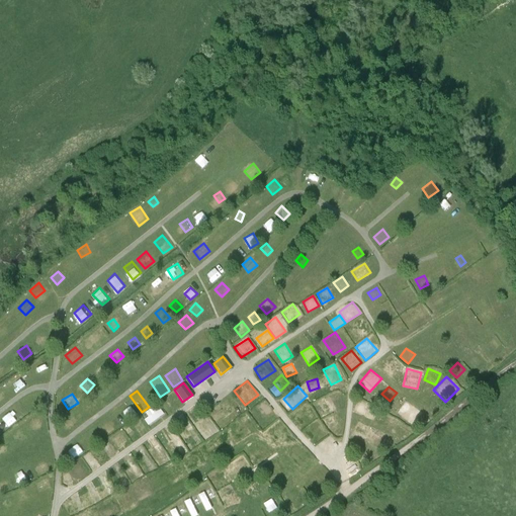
[(315,403),(323,416),(337,407),(329,394),(315,403)]
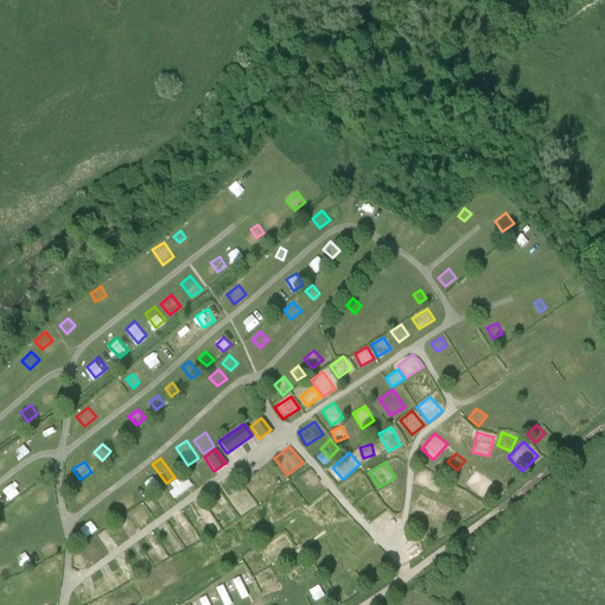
[(192,469),(203,483),(211,476),(201,463),(192,469)]
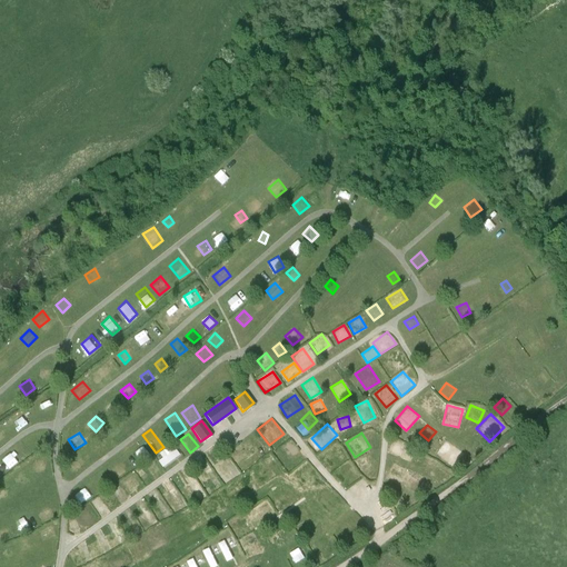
[(38,451),(49,449),(47,437),(36,440),(38,451)]
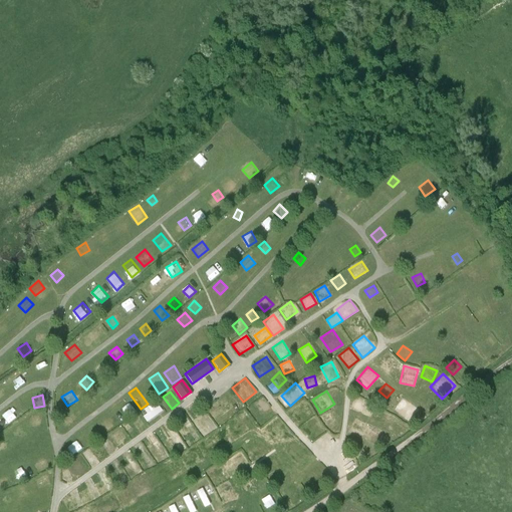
[(356,402),(351,401),(349,408),(369,414),(371,408),(364,406),(366,399),(357,396),(356,402)]
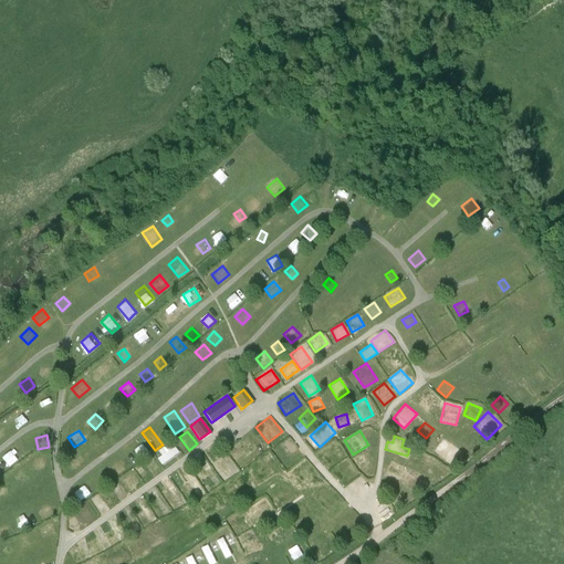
[(450,463),(461,449),(444,436),(432,451),(450,463)]
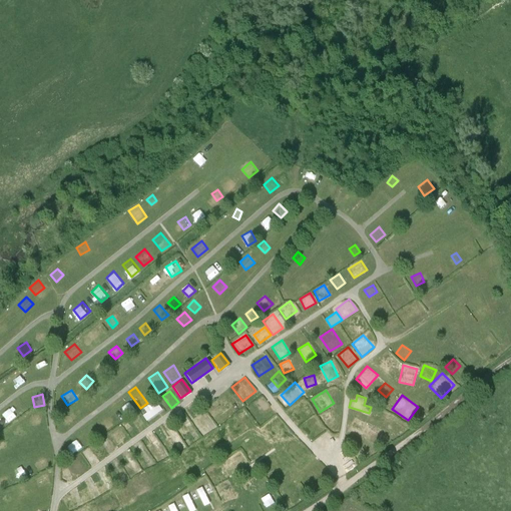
[(225,396),(213,404),(221,414),(232,407),(225,396)]
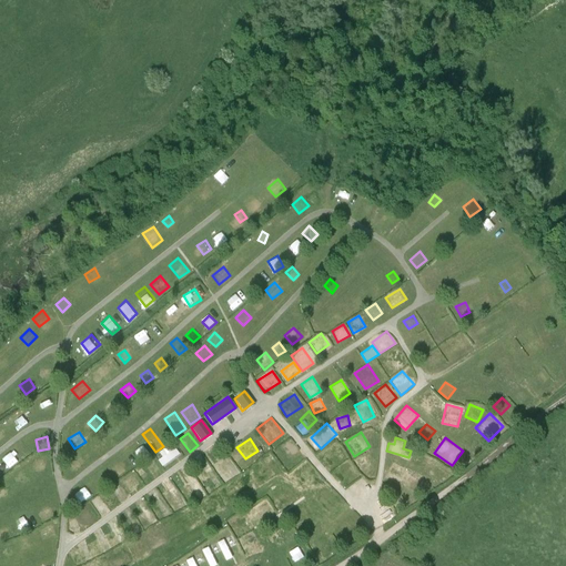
[(281,448),(290,457),(300,450),(291,440),(281,448)]
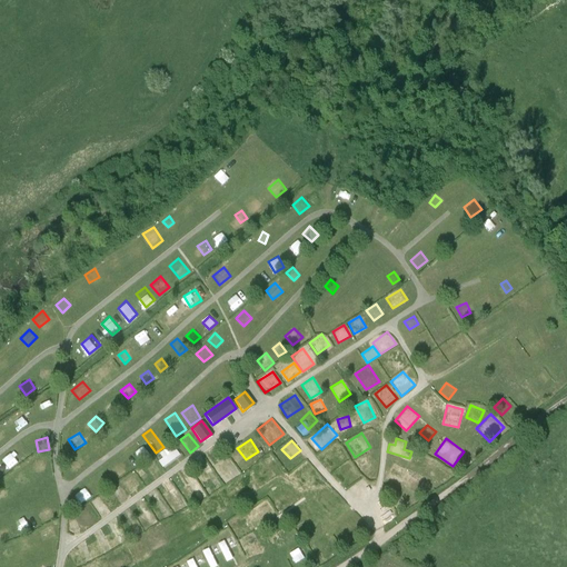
[(135,453),(142,461),(149,456),(142,447),(135,453)]
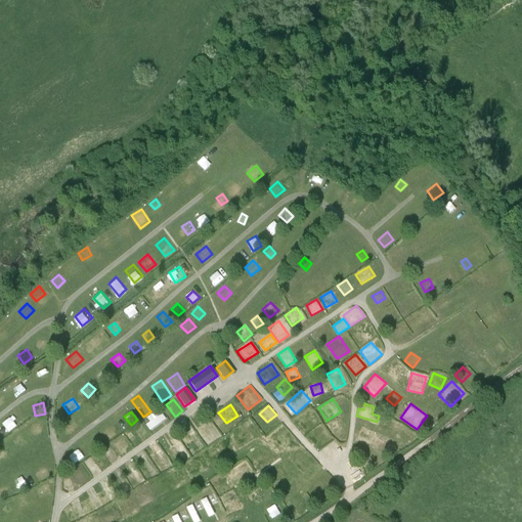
[(11,429),(19,424),(13,415),(5,420),(11,429)]
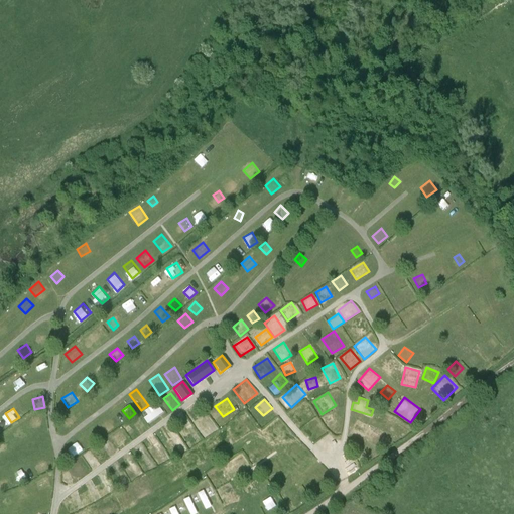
[(323,415),(332,429),(340,424),(331,410),(323,415)]
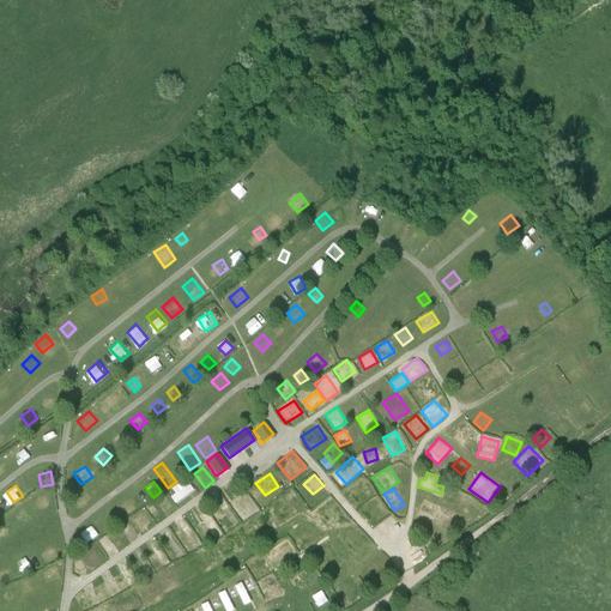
[(176,489),(170,500),(179,506),(186,494),(176,489)]
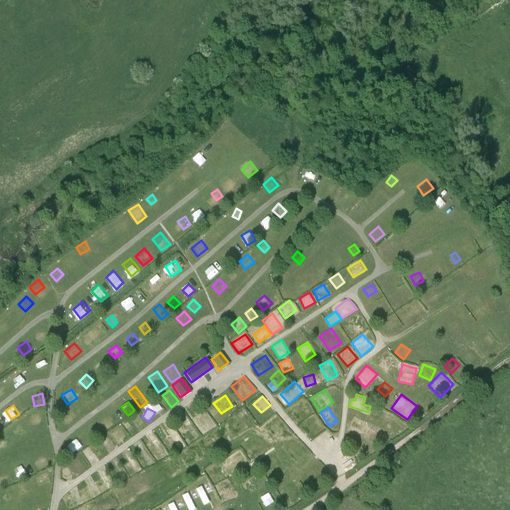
[(66,424),(76,417),(70,409),(60,416),(66,424)]
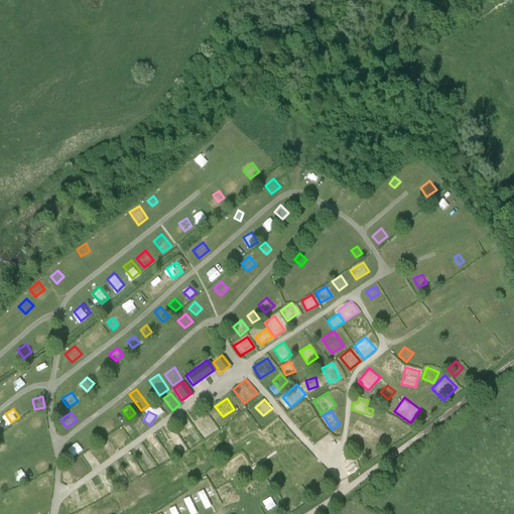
[(393,431),(399,422),(386,412),(380,422),(393,431)]
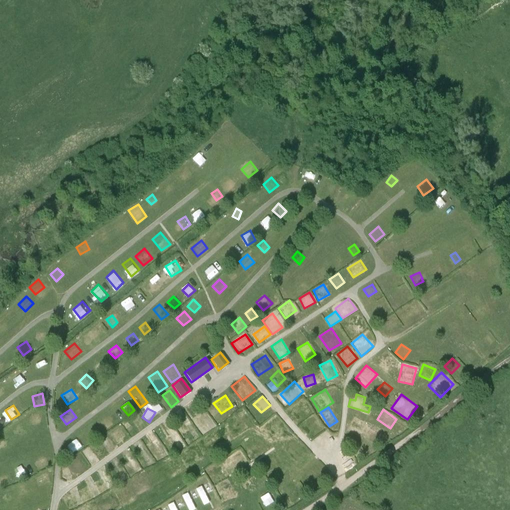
[(192,419),(202,435),(215,426),(204,410),(192,419)]
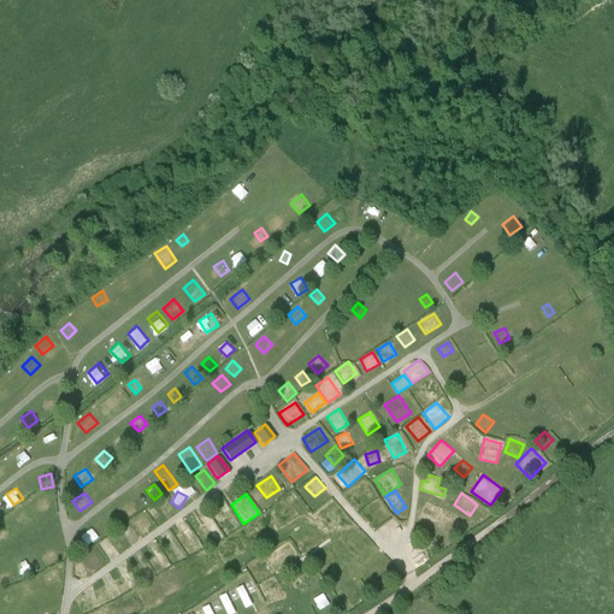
[(34,499),(35,508),(45,508),(43,497),(34,499)]
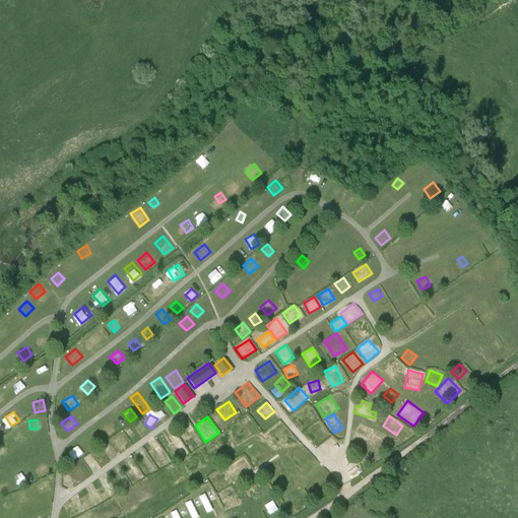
[(240,419),(232,427),(242,439),(250,433),(240,419)]
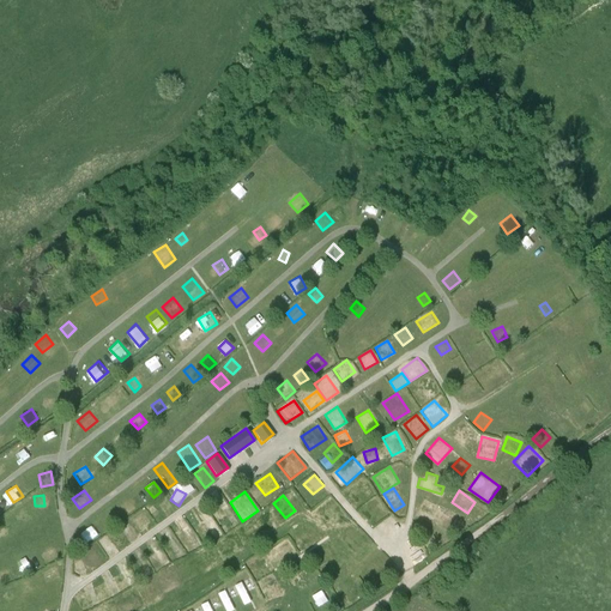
[(423,495),(416,513),(431,519),(439,502),(423,495)]
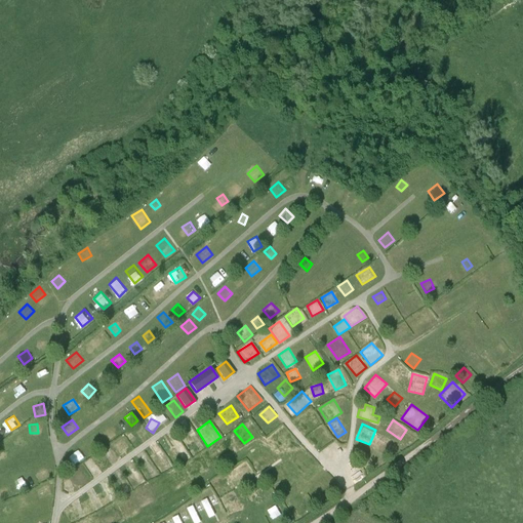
[(110,442),(117,436),(110,427),(102,433),(110,442)]
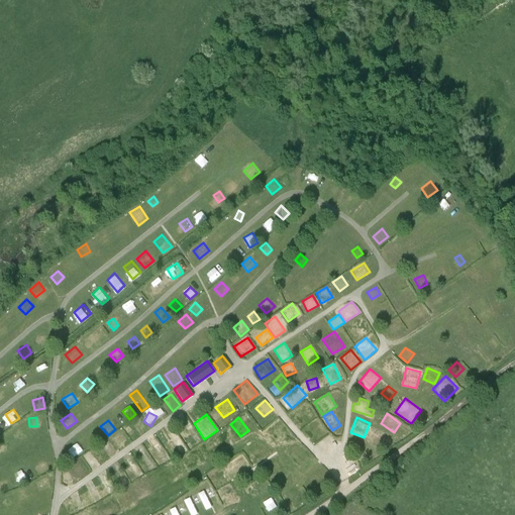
[(131,425),(139,432),(144,427),(136,420),(131,425)]
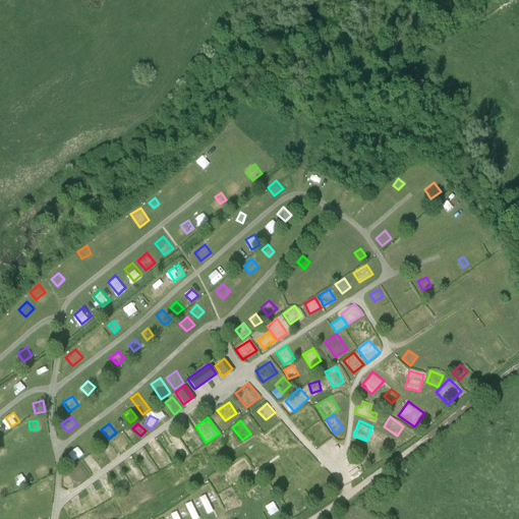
[(21,428),(13,431),(16,440),(24,437),(21,428)]
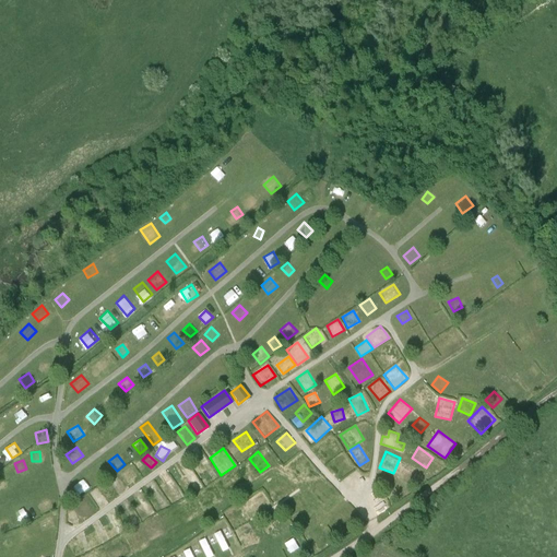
[(196,469),(204,485),(216,477),(208,461),(196,469)]
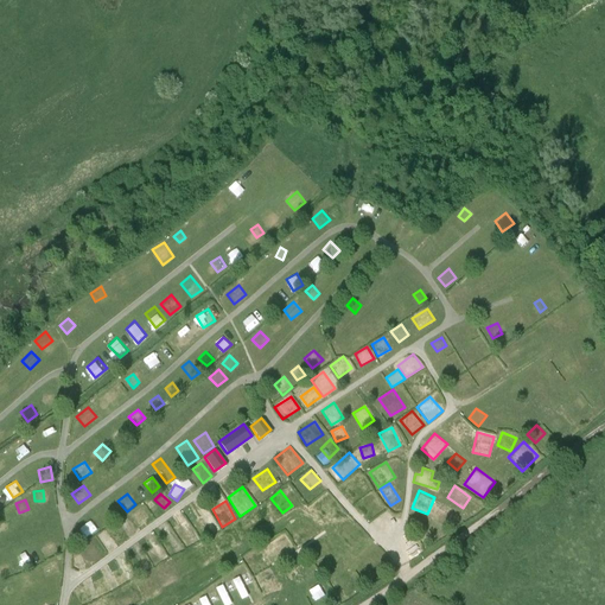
[(432,521),(450,526),(454,507),(438,502),(432,521)]
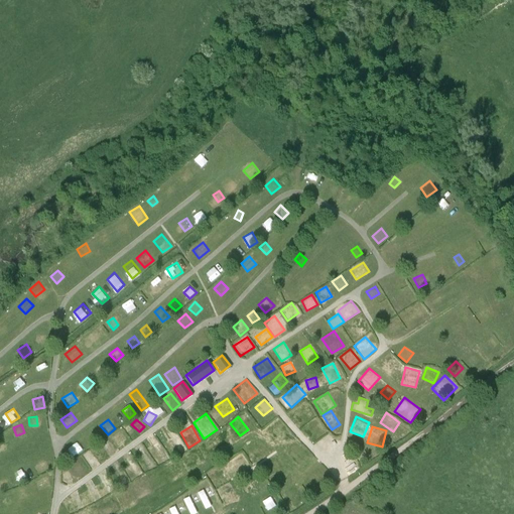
[(109,438),(117,451),(128,443),(120,431),(109,438)]
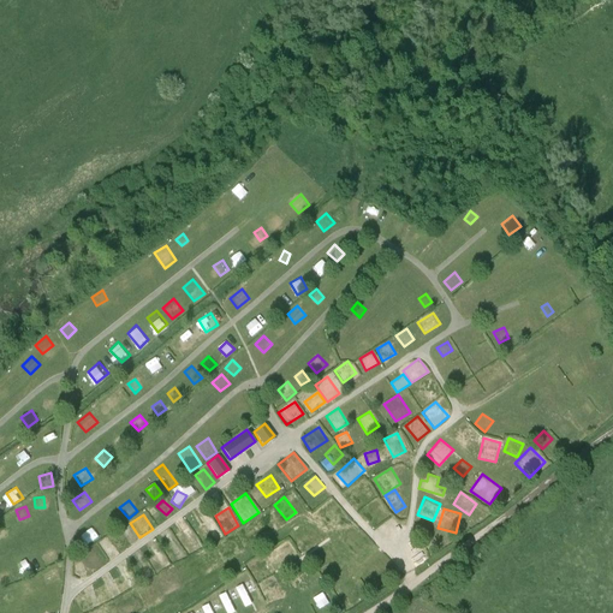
[(221,536),(213,521),(198,528),(207,545),(221,536)]
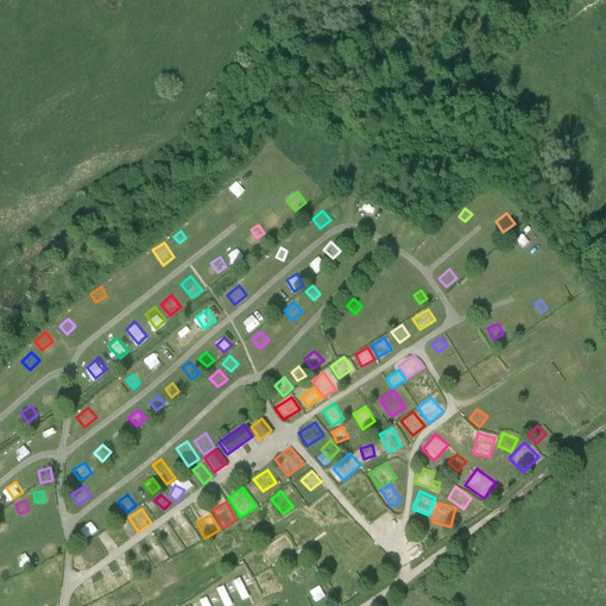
[(418,523),(425,537),(435,532),(428,518),(418,523)]
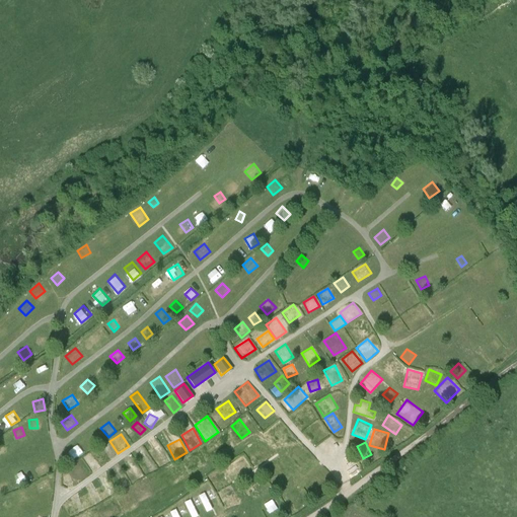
[(206,460),(215,454),(207,443),(198,449),(206,460)]
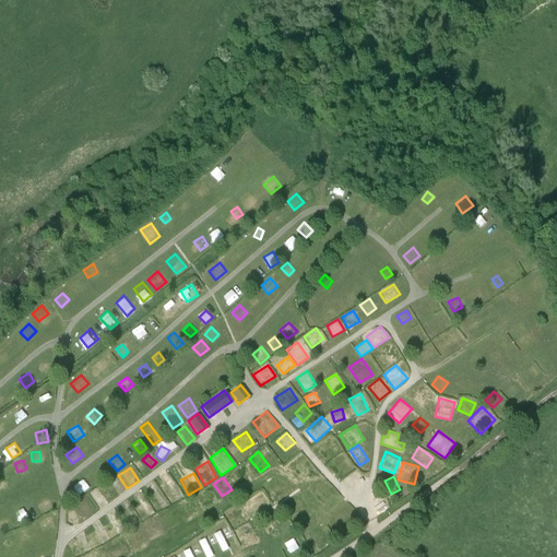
[(160,486),(169,505),(184,498),(174,478),(160,486)]
